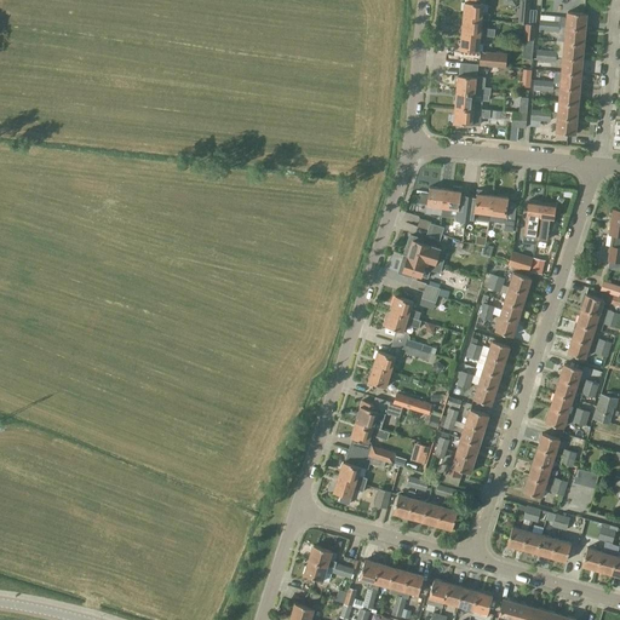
[(463,17),(481,19),(489,19),(489,13),(482,12),(483,4),(484,4),(483,0),(468,0),(468,3),(464,3),(463,17)]
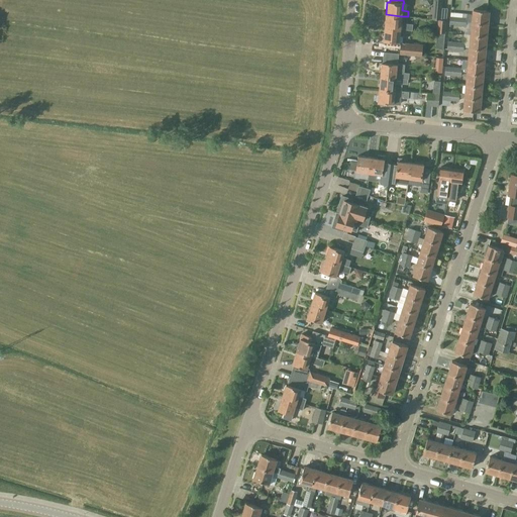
[(440,19),(441,0),(433,0),(433,6),(431,6),(430,14),(432,14),(432,18),(438,19),(440,19)]
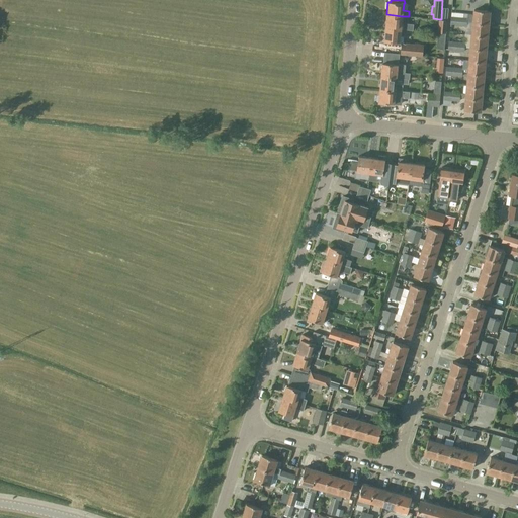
[(442,0),(441,19),(439,19),(438,32),(446,33),(448,8),(443,7),(443,0),(442,0)]
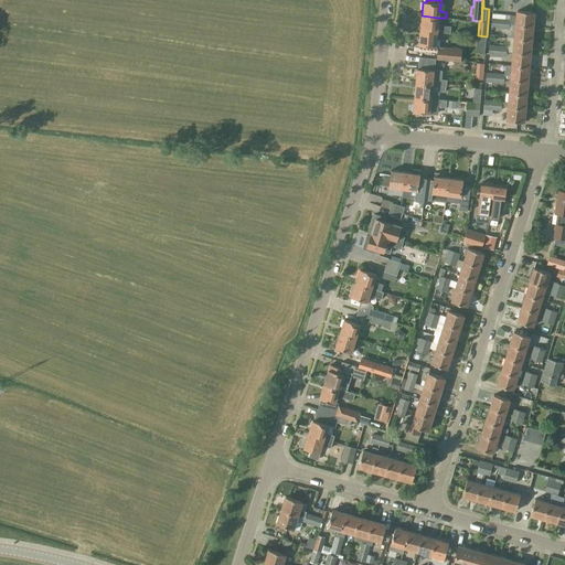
[(532,12),(515,10),(514,24),(531,25),(532,12)]
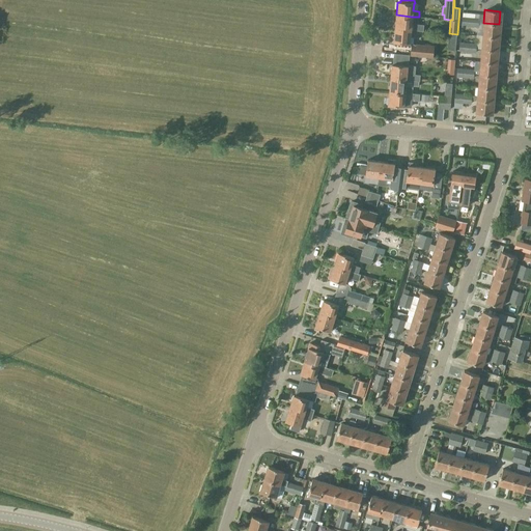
[(396,15),(395,28),(411,29),(423,31),(424,25),(412,24),(412,17),(396,15)]
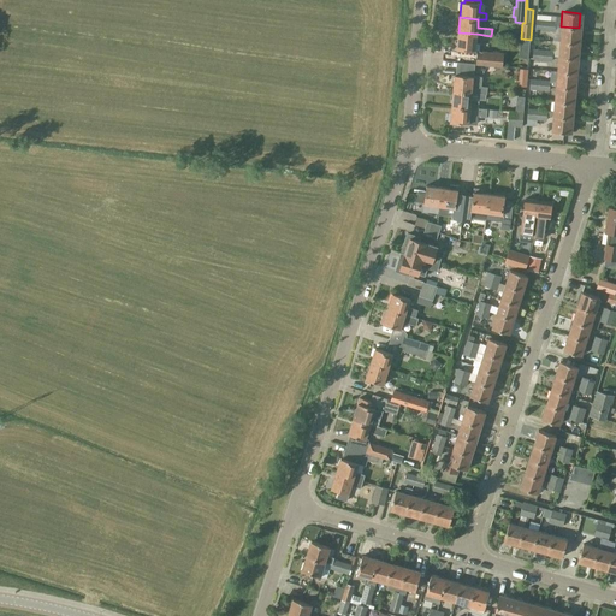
[(535,29),(545,30),(546,19),(537,18),(535,29)]
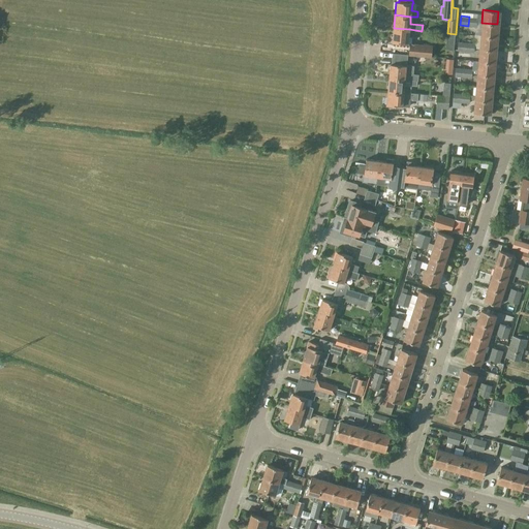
[(468,26),(476,27),(477,18),(469,17),(468,26)]
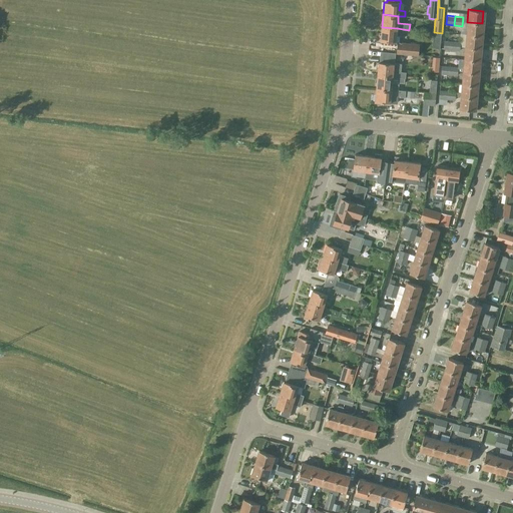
[(467,22),(466,34),(482,35),(482,23),(467,22)]
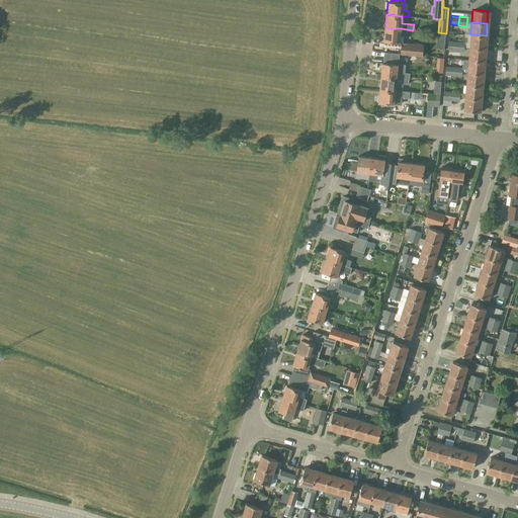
[(400,42),(401,28),(385,27),(384,40),(400,42)]
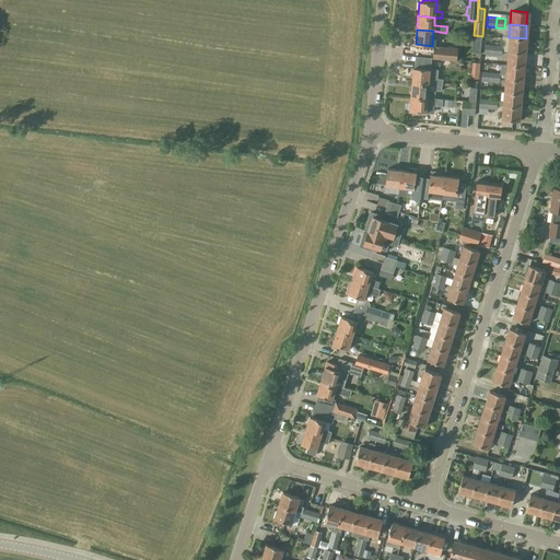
[(509,37),(508,51),(525,53),(526,38),(509,37)]
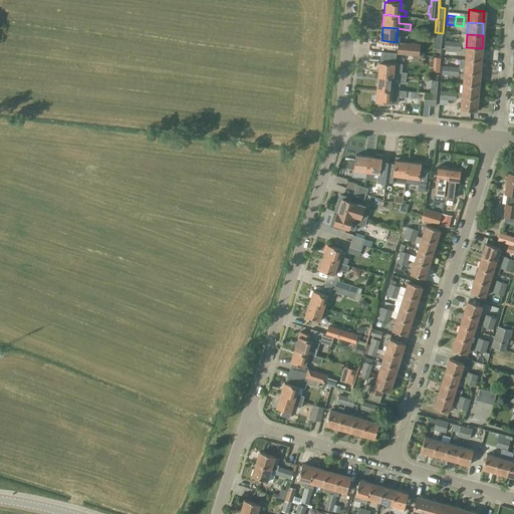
[(452,50),(461,51),(461,42),(452,41),(452,50)]
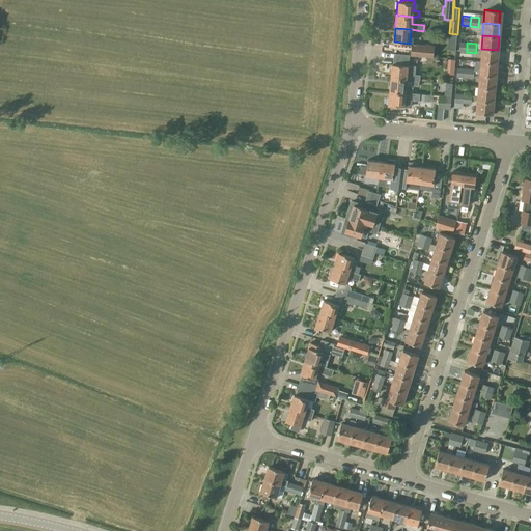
[(411,54),(416,55),(427,56),(434,56),(435,46),(412,44),(411,54)]
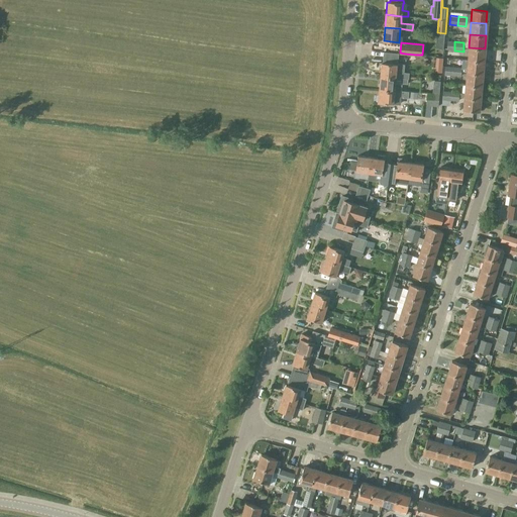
[(484,61),(485,48),(469,47),(468,60),(484,61)]
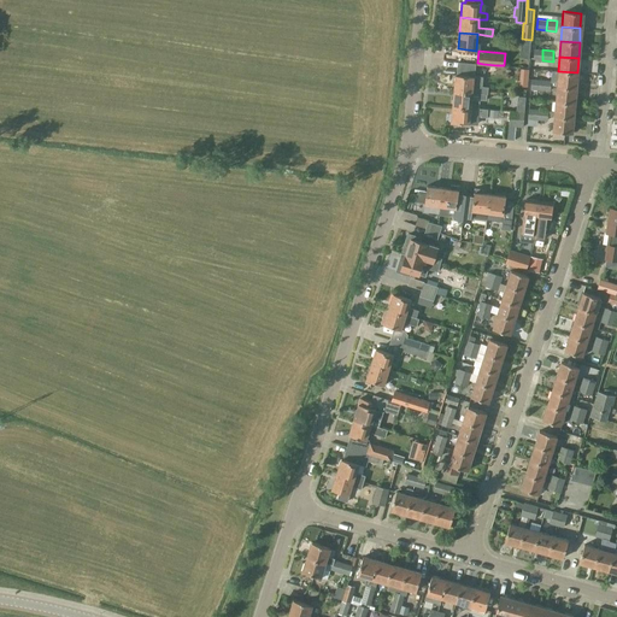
[(456,74),(454,90),(472,92),(487,93),(487,94),(488,87),(482,86),(482,77),(474,76),(475,64),(457,62),(456,74)]
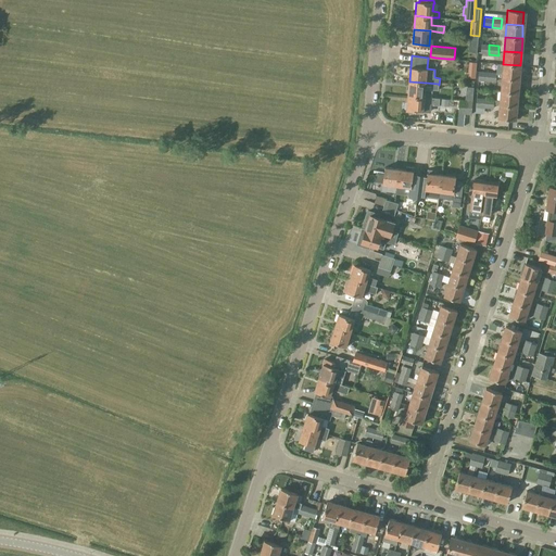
[(503,64),(502,77),(519,79),(520,65),(503,64)]
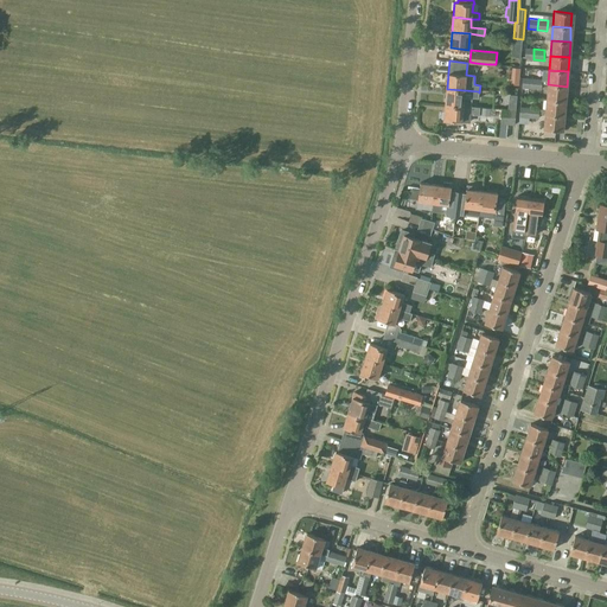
[(523,77),(522,88),(531,88),(532,78),(523,77)]
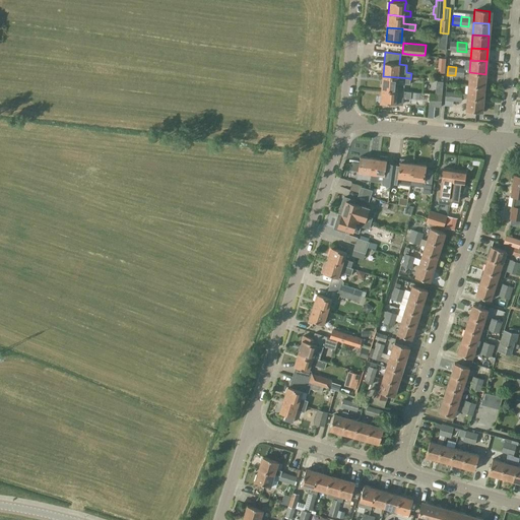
[(456,67),(455,75),(464,76),(464,68),(456,67)]
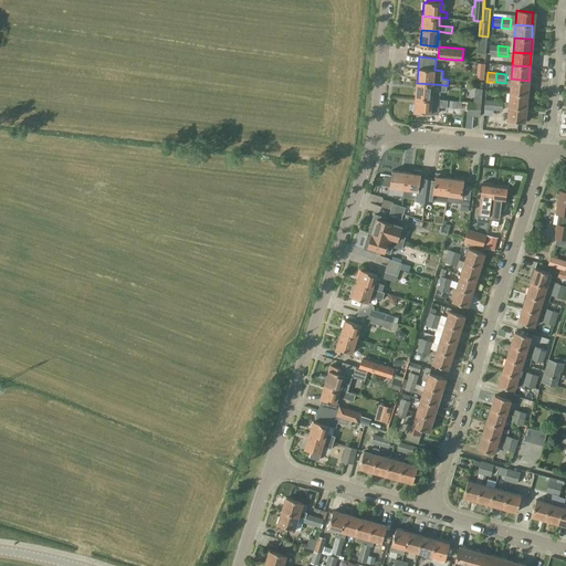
[(527,94),(528,81),(511,79),(510,93),(527,94)]
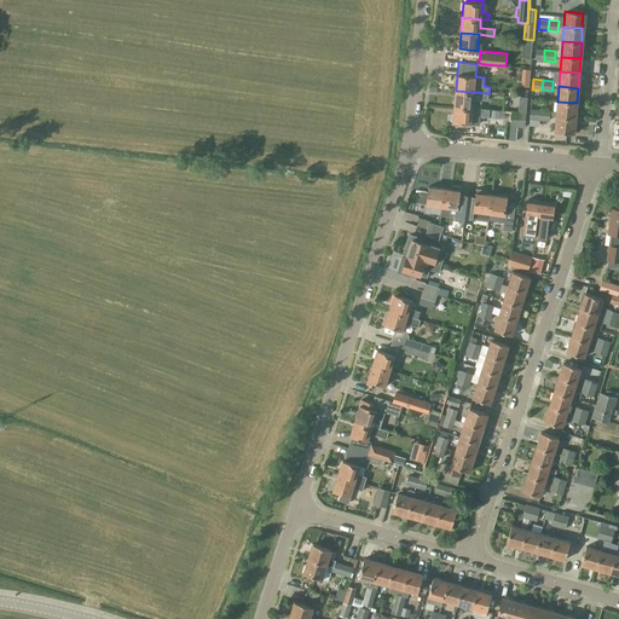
[(456,91),(453,106),(472,108),(480,109),(481,99),(487,100),(489,93),(456,91)]
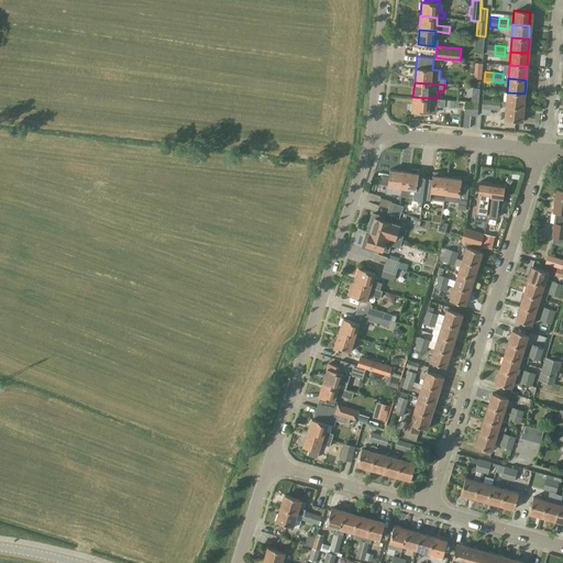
[(523,107),(525,94),(507,92),(506,106),(523,107)]
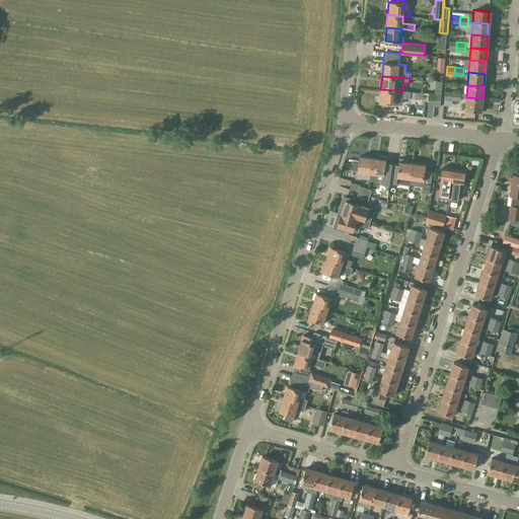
[(410,92),(395,90),(380,89),(379,102),(380,102),(380,104),(381,105),(386,106),(387,104),(387,103),(394,103),(395,97),(410,98),(410,92)]
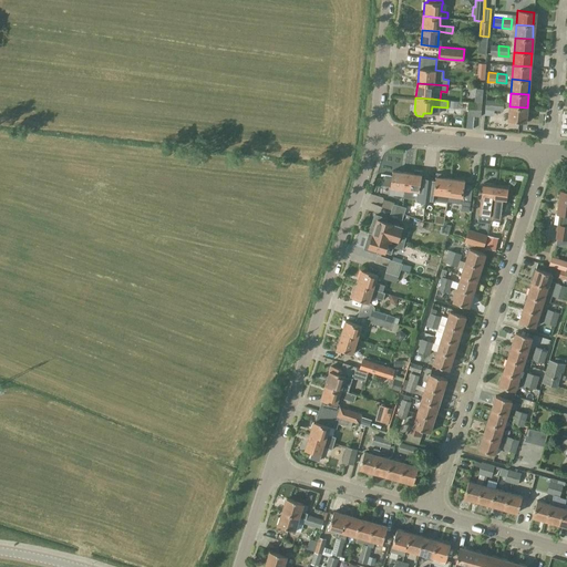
[(485,109),(494,110),(495,101),(486,100),(485,109)]
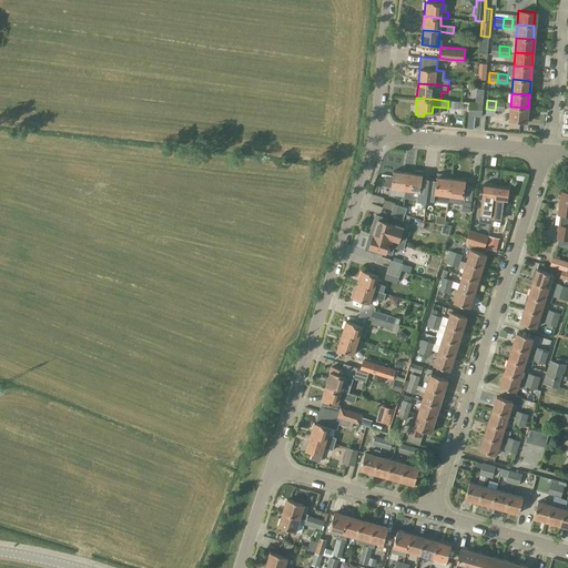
[(495,110),(504,111),(505,101),(496,101),(495,110)]
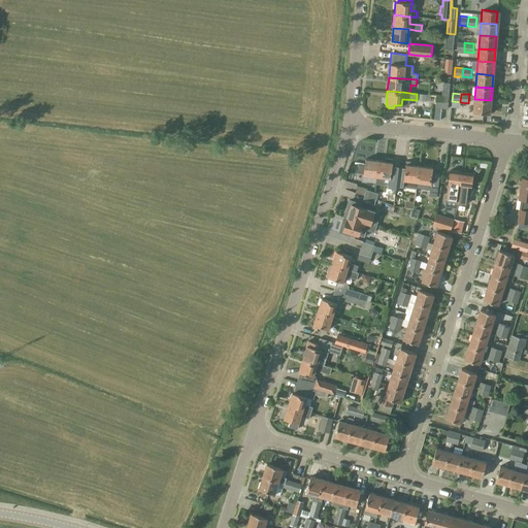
[(490,113),(491,100),(474,99),(473,112),(490,113)]
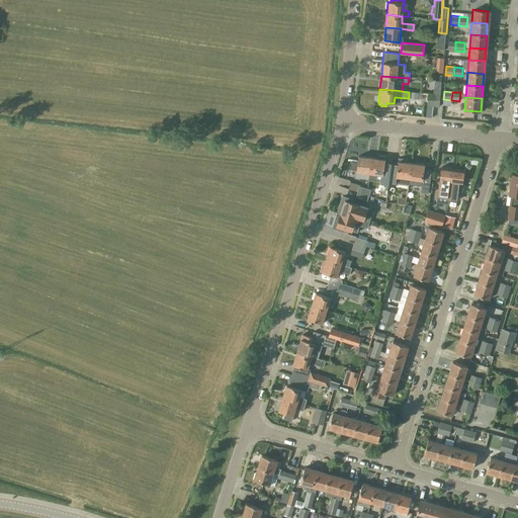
[(369,173),(369,179),(381,181),(381,184),(389,184),(392,162),(384,161),(384,159),(385,156),(378,155),(377,158),(371,158),(369,173)]
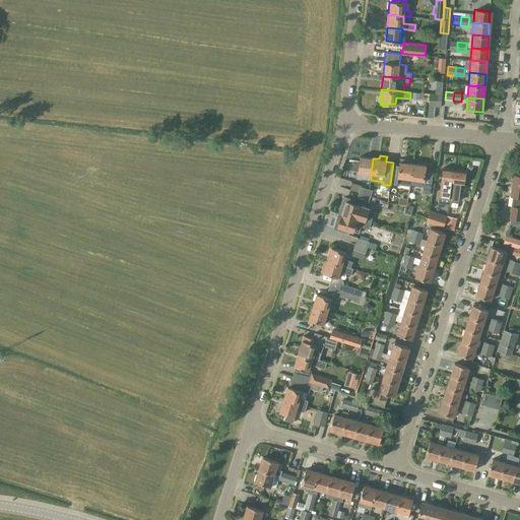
[(371,174),(373,158),(360,156),(358,172),(371,174)]
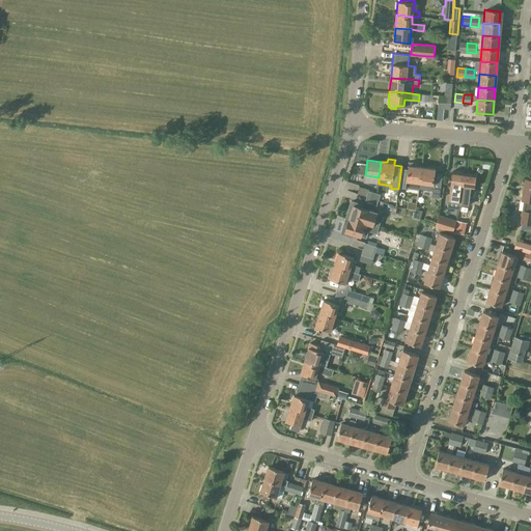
[(401,166),(398,189),(404,190),(406,188),(418,190),(419,189),(419,183),(421,167),(415,166),(416,163),(409,162),(408,165),(408,167),(401,166)]
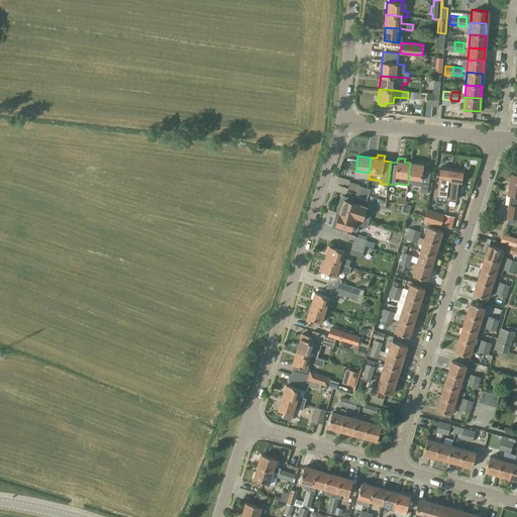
[(408,178),(408,184),(420,186),(421,180),(423,164),(424,161),(417,161),(416,164),(410,163),(408,178)]
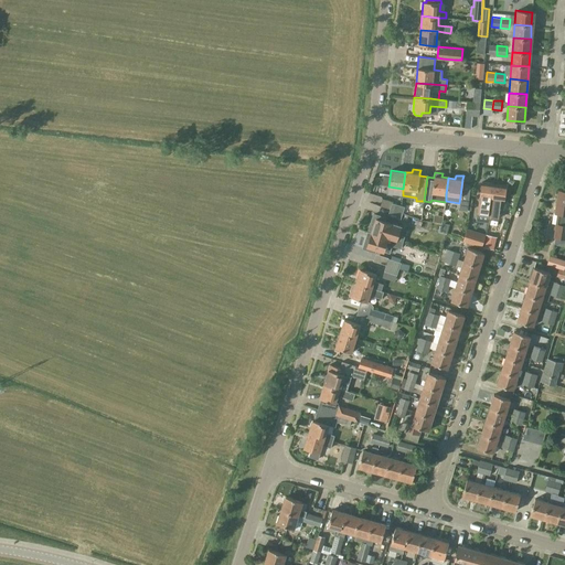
[(491,200),(493,184),(481,182),(479,198),(478,212),(489,214),(489,212),(491,200)]
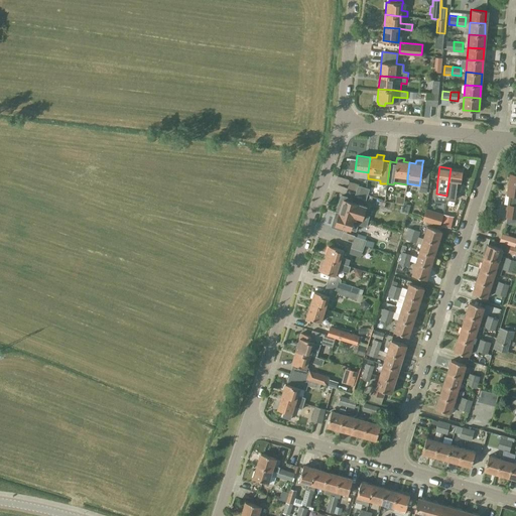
[(448,182),(446,194),(447,195),(446,199),(454,199),(456,183),(460,183),(462,169),(450,168),(448,182)]
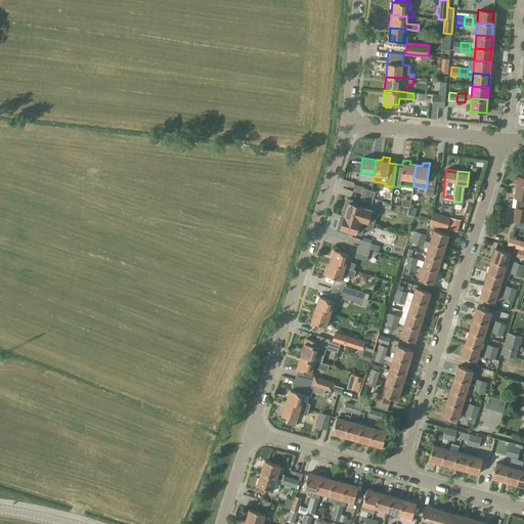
[(434,195),(435,195),(438,179),(431,177),(429,188),(427,205),(433,205),(433,202),(434,195)]
